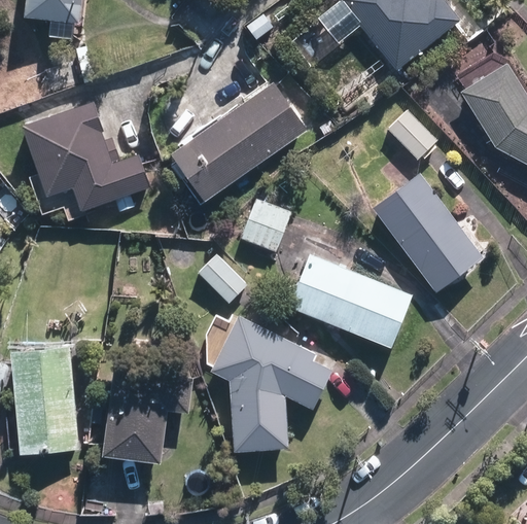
[(80,0),(29,0),(28,15),(78,23),(80,0)]
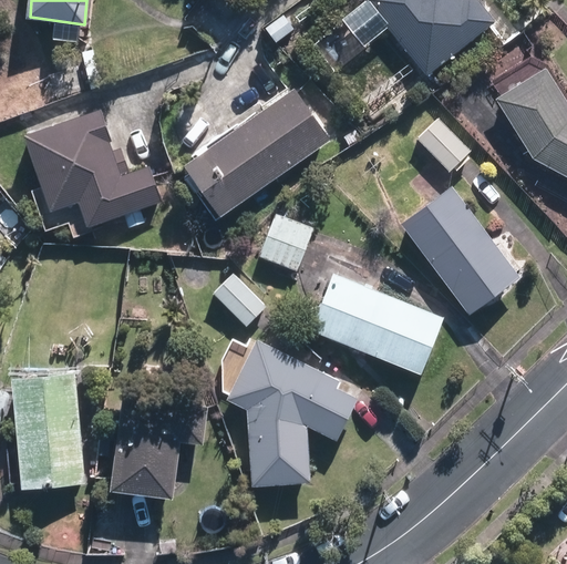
[(366,0),(426,79),(496,26),(476,0),(366,0)]
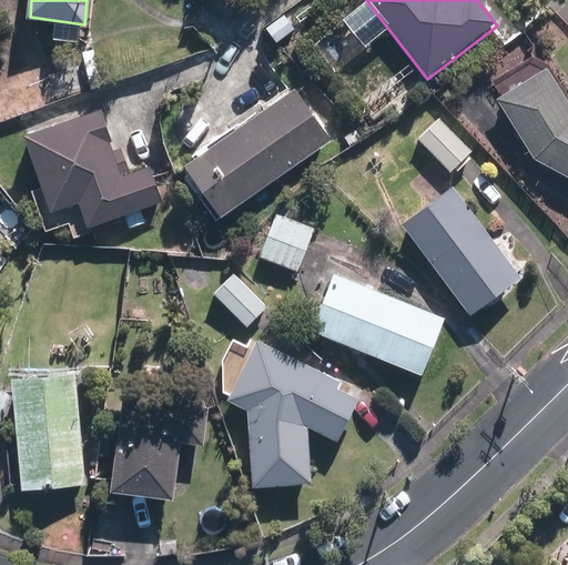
[(498,97),(535,157),(567,174),(567,94),(549,66),(498,97)]
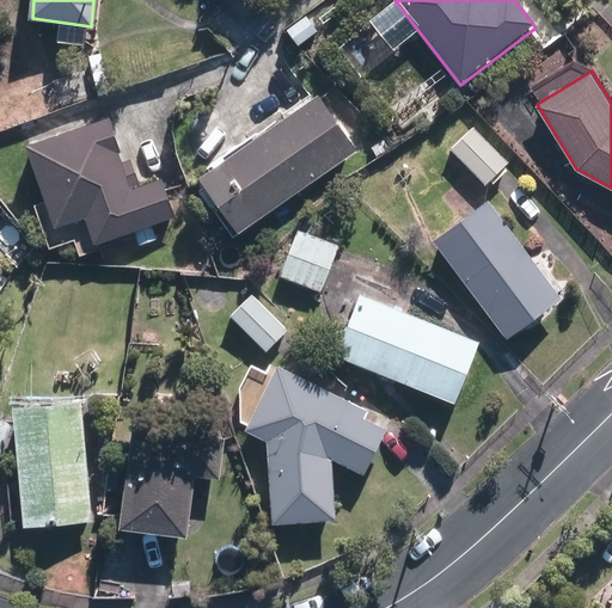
[(325,93),(209,173),(248,231),(363,148),(325,93)]
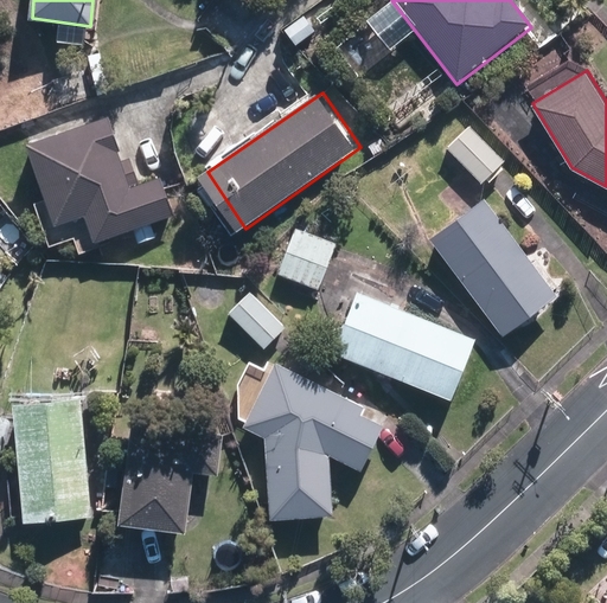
[(411,128),(401,111),(381,124),(391,141),(411,128)]
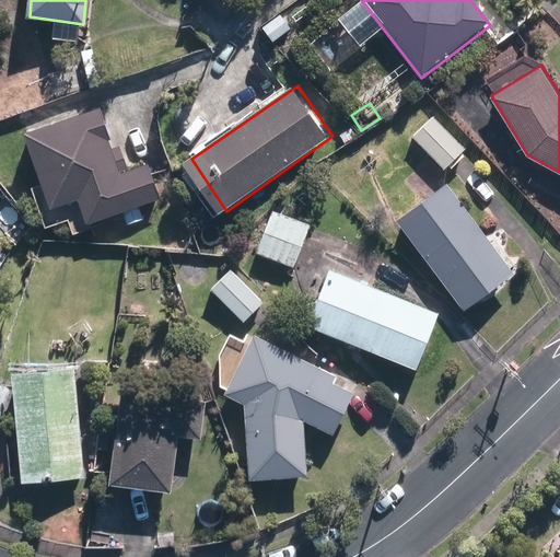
[(93,115),(24,138),(48,211),(77,201),(85,227),(154,200),(143,170),(117,180),(93,115)]
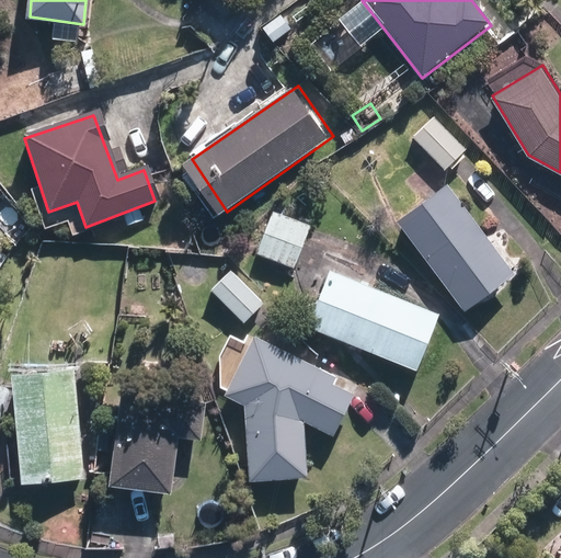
[(465,148),(434,116),(412,137),(444,170),(465,148)]
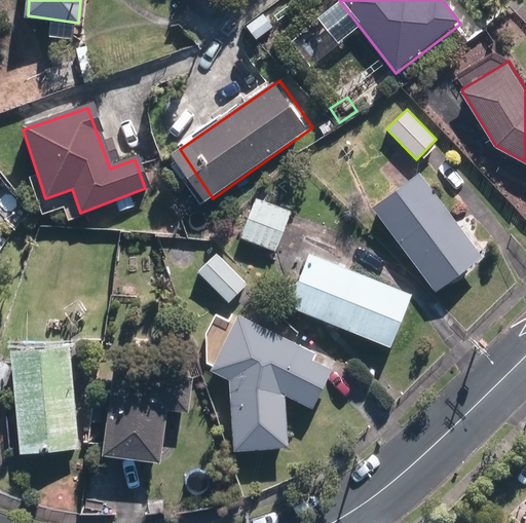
[(10,163),(0,152),(0,173),(10,163)]
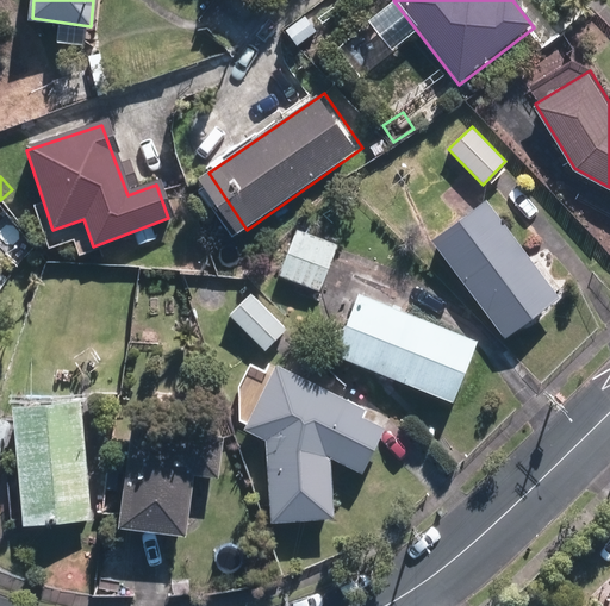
[(559,294),(487,201),(434,241),(505,335),(559,294)]
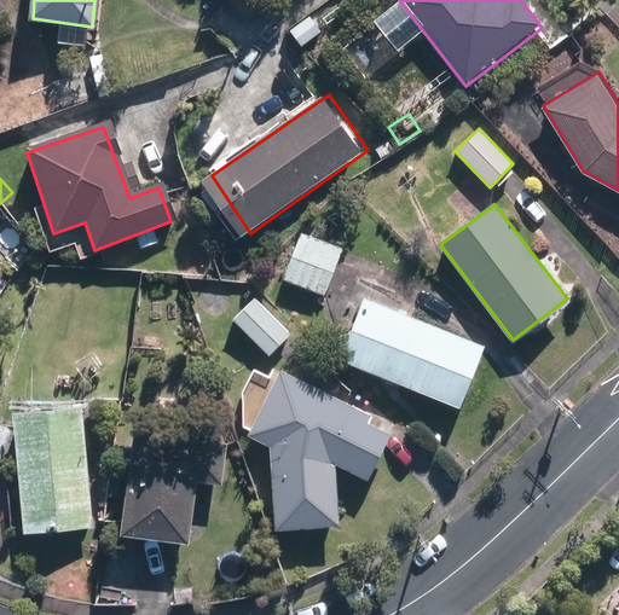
[(341,249),(301,235),(283,280),(324,295),(341,249)]
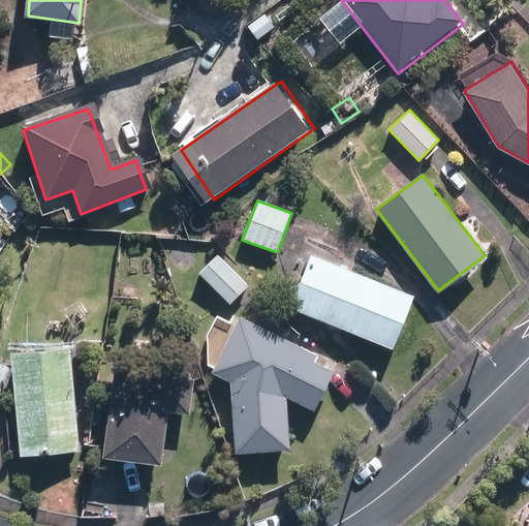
[(248,285),(218,255),(198,274),(228,305),(248,285)]
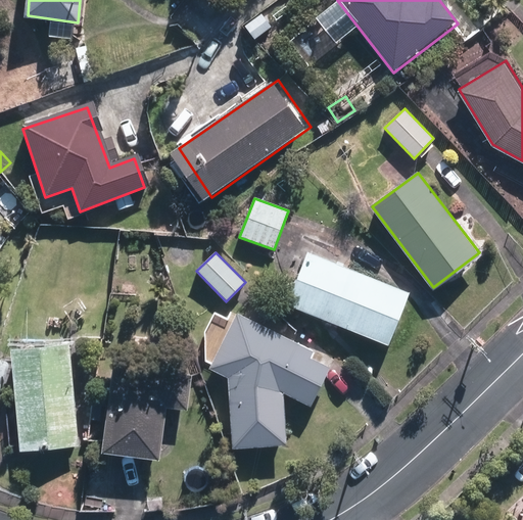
[(410,292),(308,252),(289,304),(389,343),(410,292)]
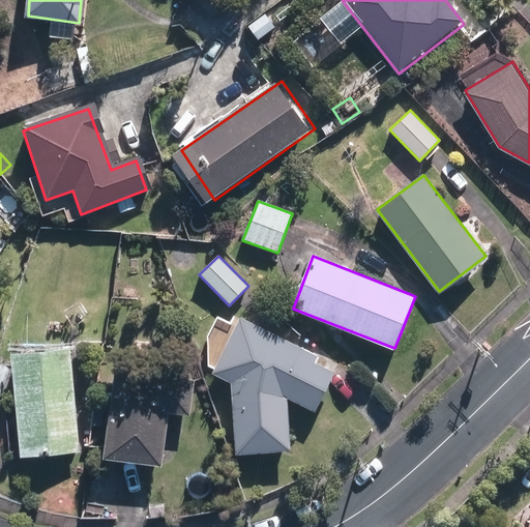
[(318,355),(261,327),(232,386),(236,452),(292,449),(289,397),(317,410),(335,371),(315,360),(318,355)]
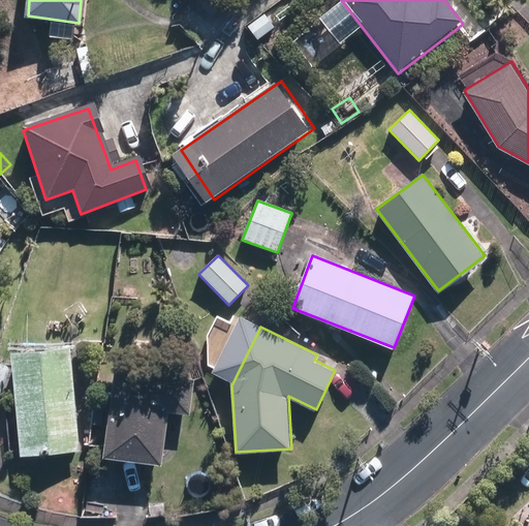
[(78,450),(70,345),(10,349),(18,454),(78,450)]
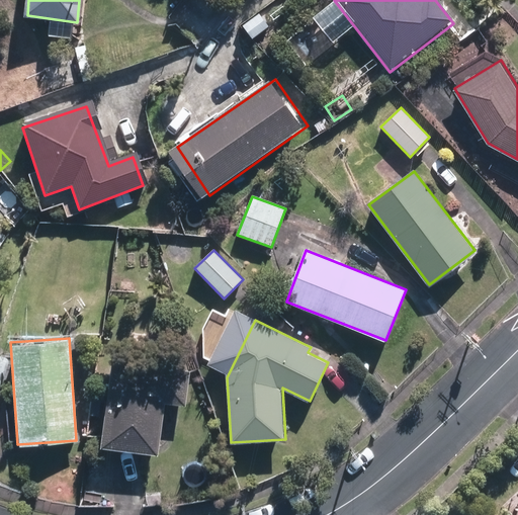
[(189,368),(113,359),(102,447),(159,453),(165,401),(185,404),(189,368)]
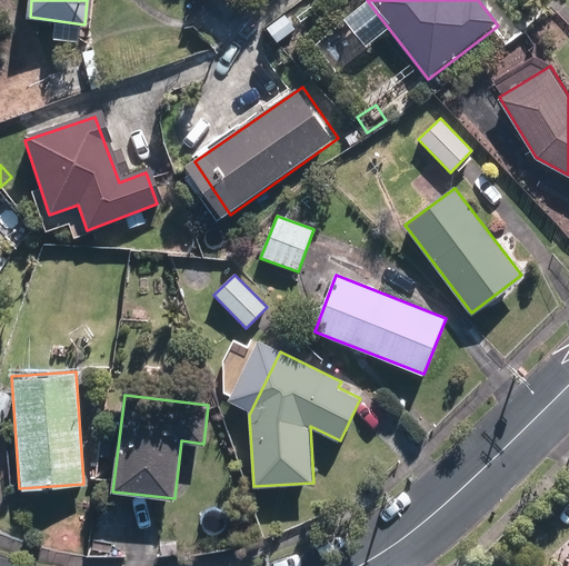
[(247,429),(242,415),(228,419),(232,433),(247,429)]
